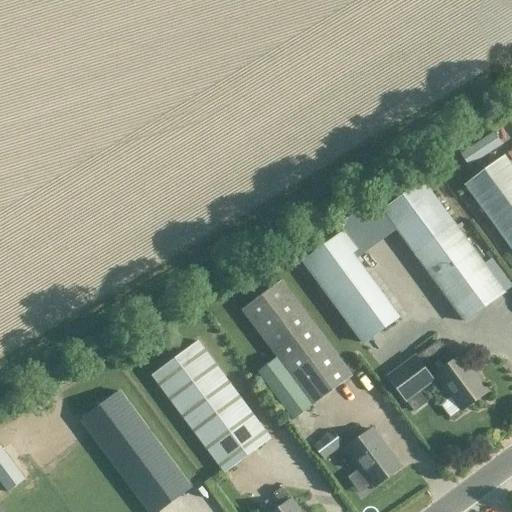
[(487,130),(494,143),(511,132),(511,125),(508,118),(487,130)]
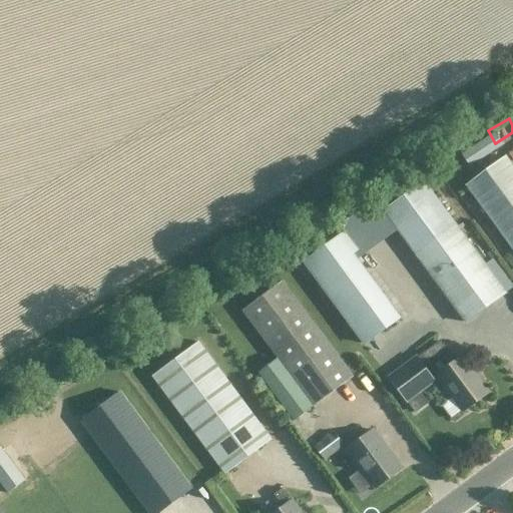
[(512,169),(503,156),(464,185),(512,251),(512,169)]
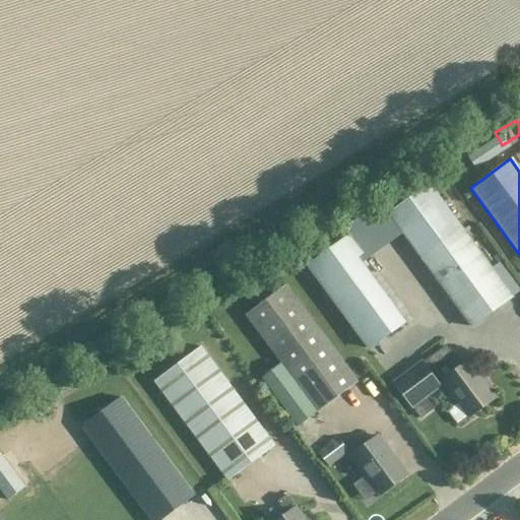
[(427,184),(386,214),(469,326),(510,297),(427,184)]
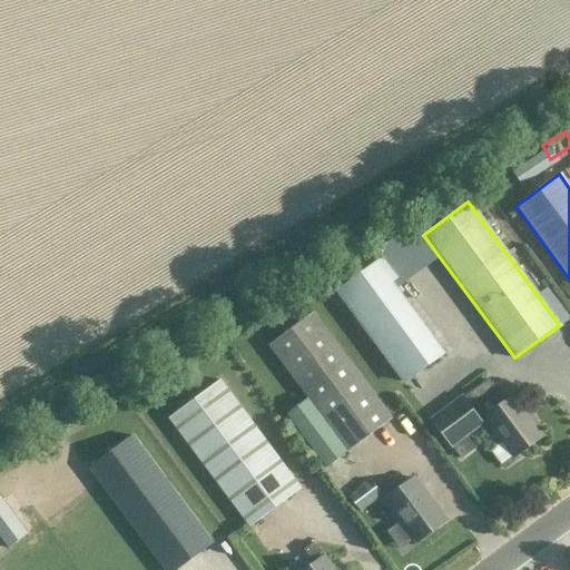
[(380,257),(334,291),(401,382),(441,352),(390,283),(395,279),(380,257)]
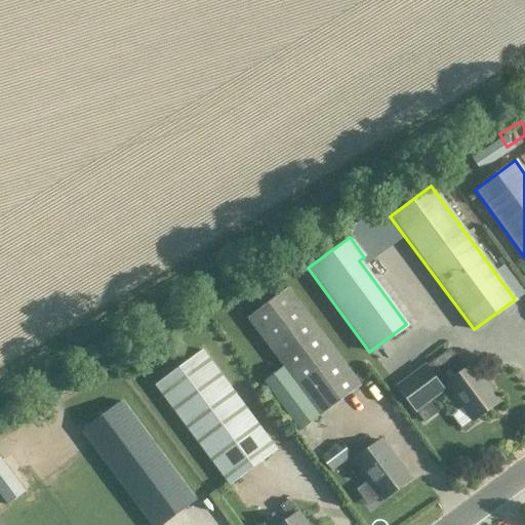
[(283,367),(308,401),(319,415),(358,386),(285,288),(245,317),(283,367)]
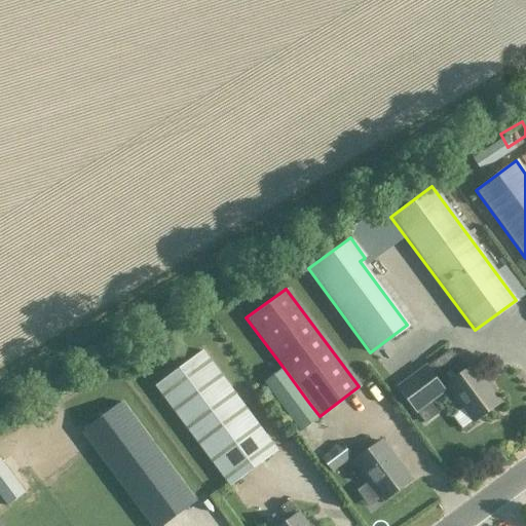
[(442,390),(441,388),(445,385),(472,421),(498,402),(472,365),(470,366),(449,348),(424,367),(423,366),(396,386),(423,423),(437,414),(427,402),(442,390)]
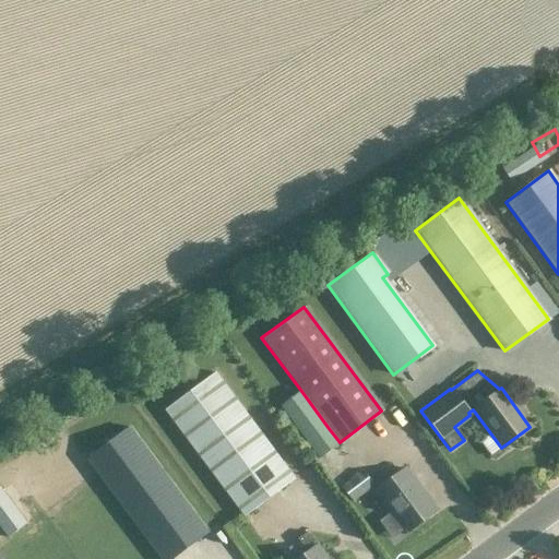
[(163,409),(242,516),(293,479),(213,372),(163,409)]
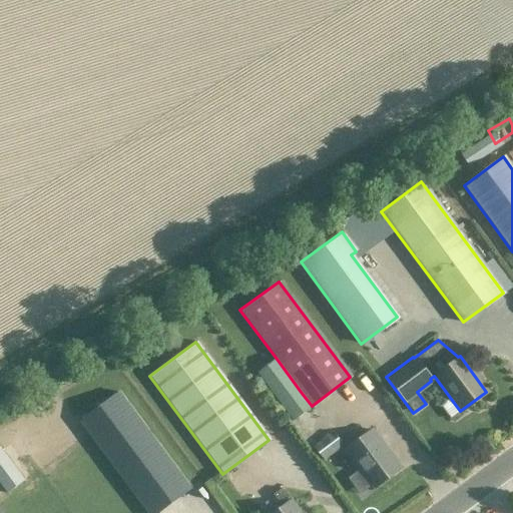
[(116,392),(78,421),(146,512),(156,512),(188,489),(116,392)]
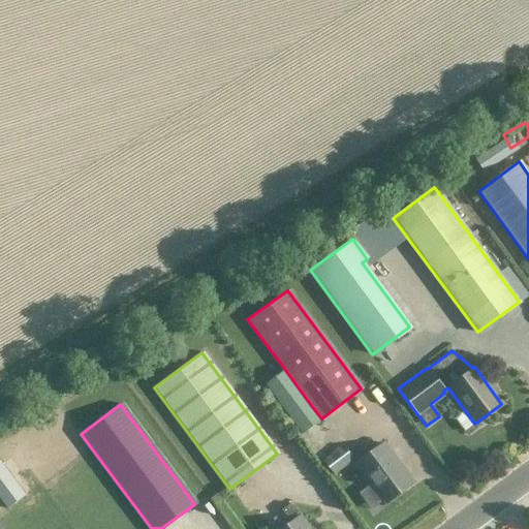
[(384,503),(411,483),(382,443),(354,464),(370,484),(358,492),(370,508),(382,500),(384,503)]
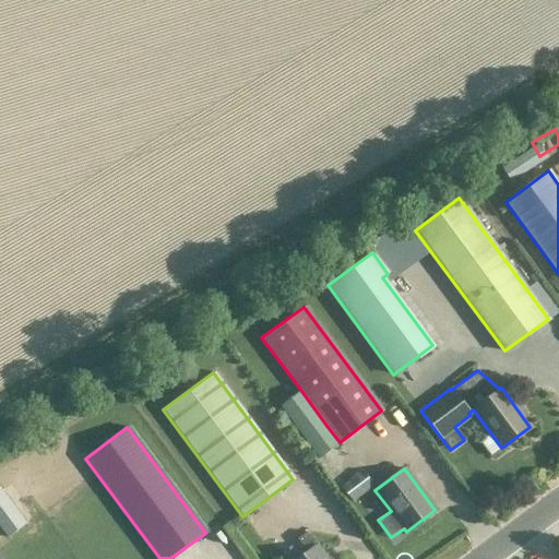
[(352,501),(373,485),(360,470),(340,486),(352,501)]
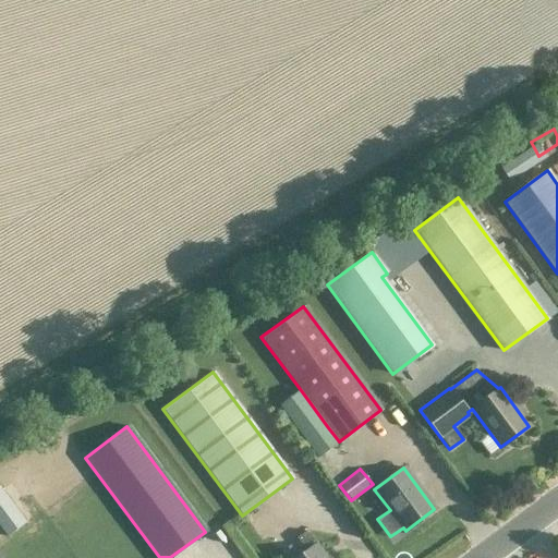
[(0,529),(5,536),(24,523),(0,489),(0,529)]
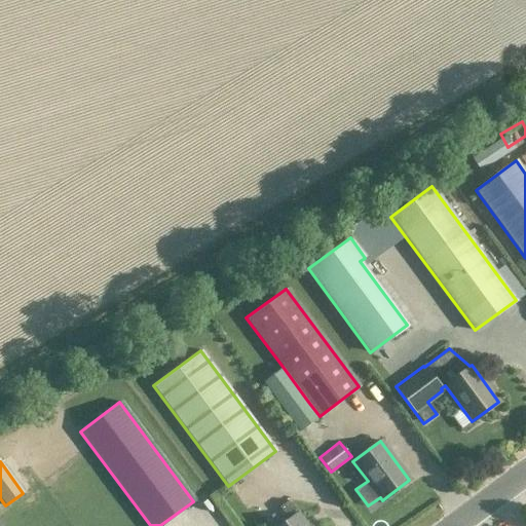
[(486,499),(466,514),(475,525),(495,511),(486,499)]
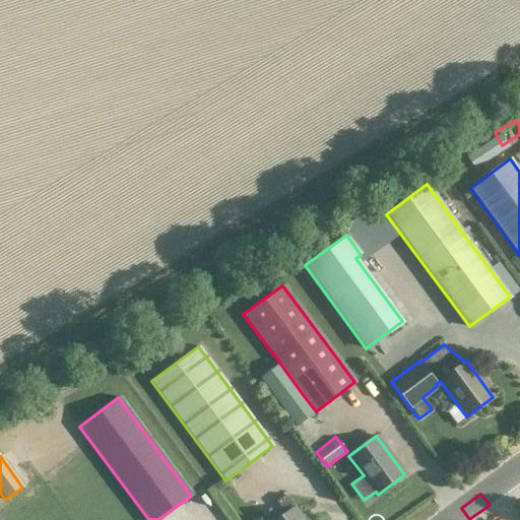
[(275,519),(303,519),(284,495),(275,502),(284,514),(275,519)]
